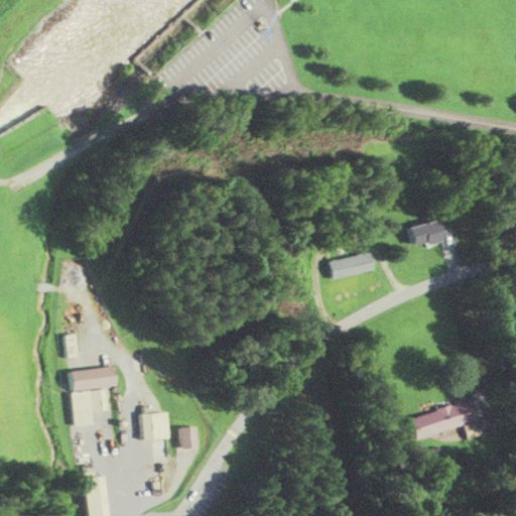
[(400,226),(405,247),(436,240),(432,220),(400,226)]
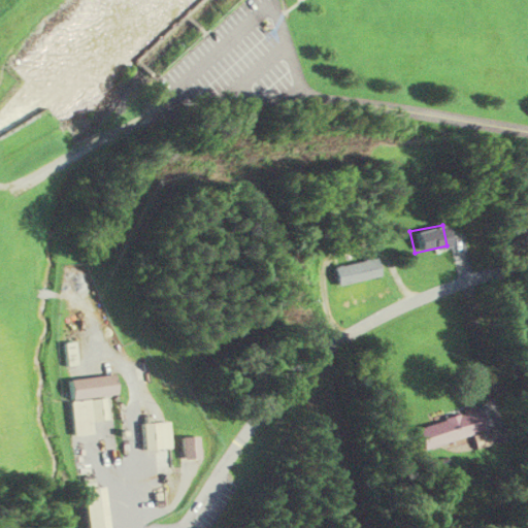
[(376,277),(373,258),(328,265),(332,286),(376,277)]
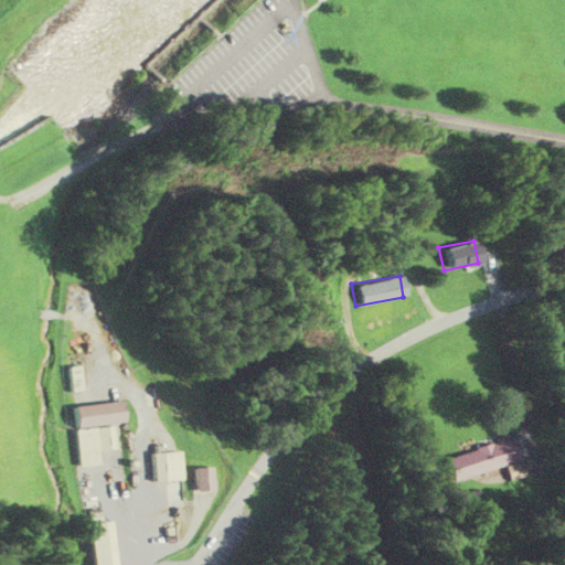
[(75,392),(91,390),(87,364),(72,365),(75,392)]
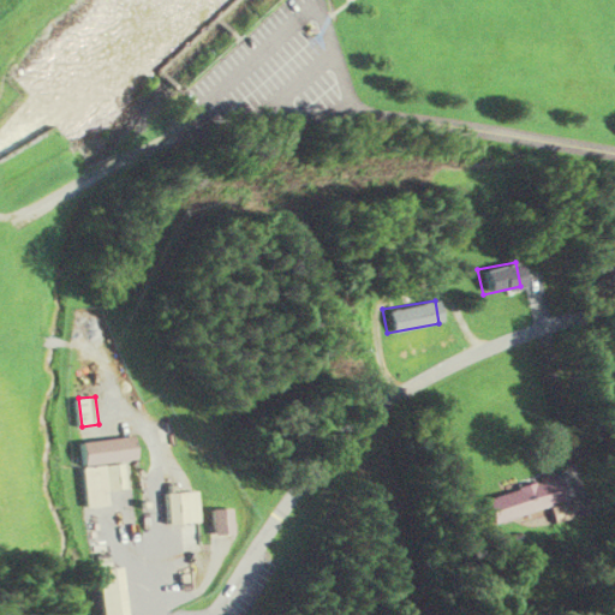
[(130,460),(143,459),(142,436),(82,441),(89,507),(111,505),(109,490),(132,488),(130,460)]
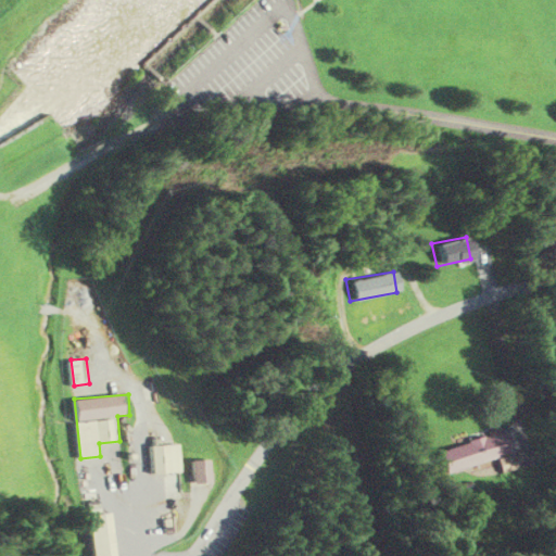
[(514,468),(503,428),(431,447),(438,472),(492,457),(496,472),(514,468)]
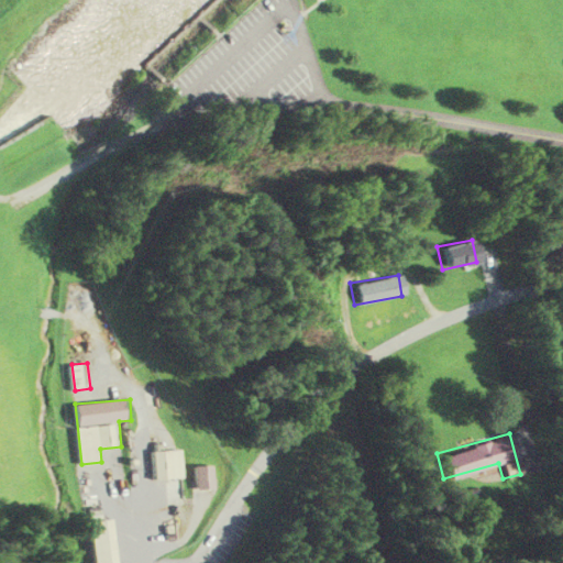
[(187,449),(152,450),(153,479),(173,478),(174,504),(188,504),(187,449)]
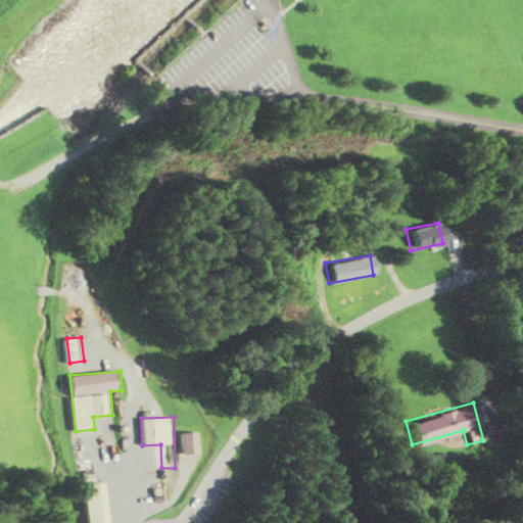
[(199,432),(182,432),(182,453),(199,453),(199,432)]
